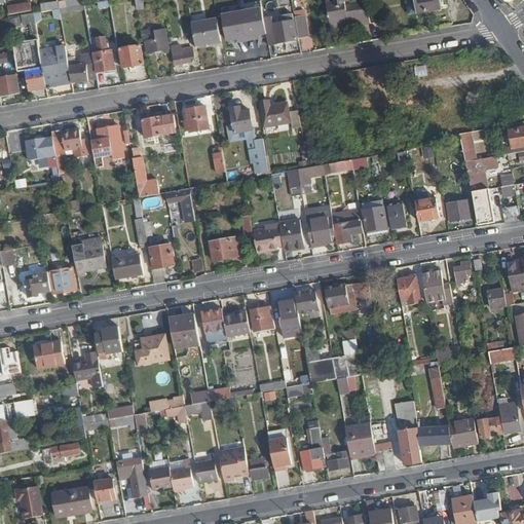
[(5,13),(29,9),(27,0),(3,4),(5,13)]
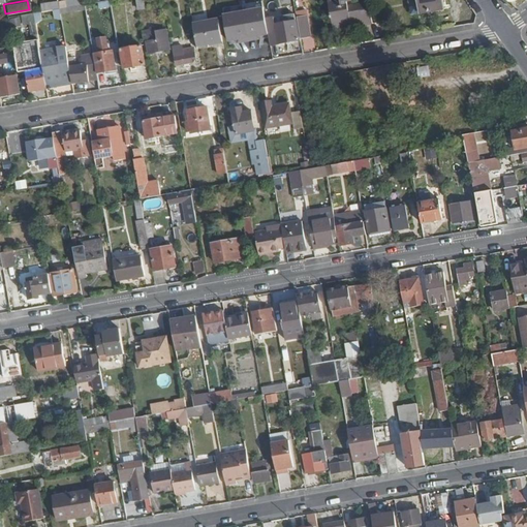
[(38,3),(40,9),(57,6),(56,0),(38,3)]
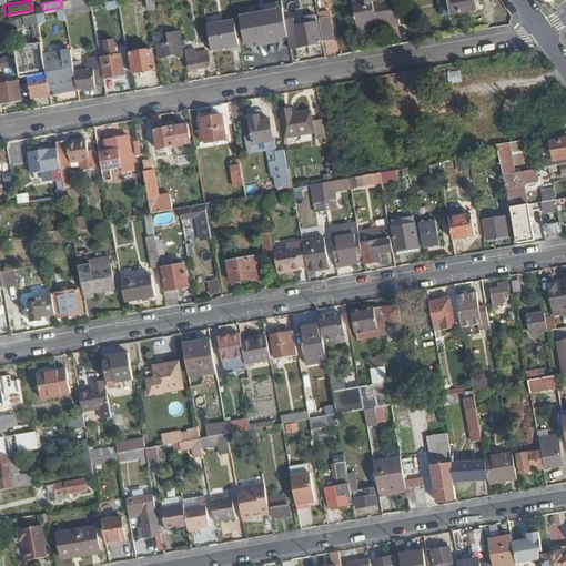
[(68,0),(68,10),(81,10),(81,0),(68,0)]
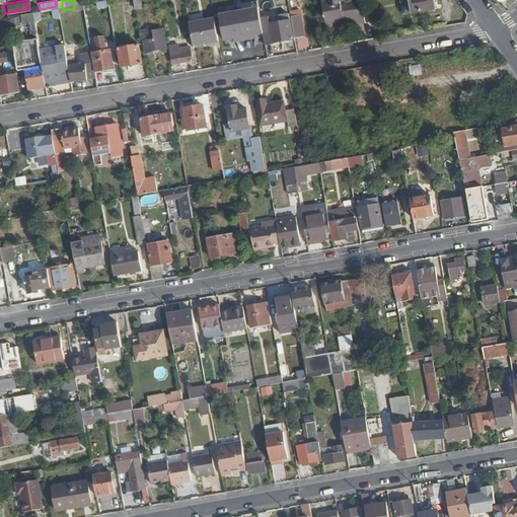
[(128,0),(129,8),(138,8),(137,0),(128,0)]
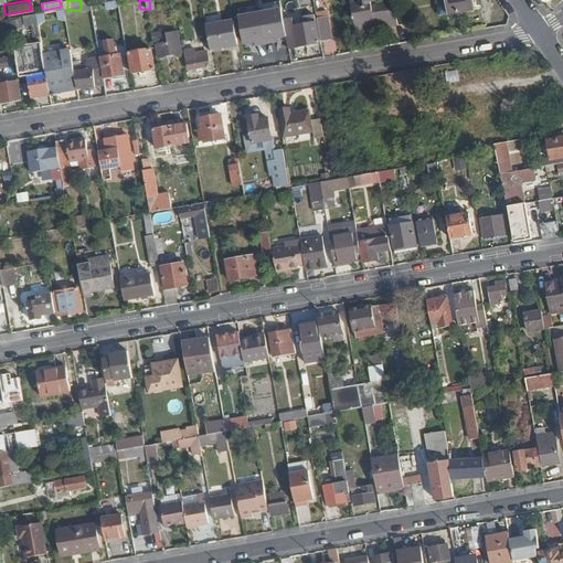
[(395,24),(392,3),(370,7),(369,0),(362,0),(349,2),(353,27),(373,23),(373,20),(381,19),(383,27),(395,24)]
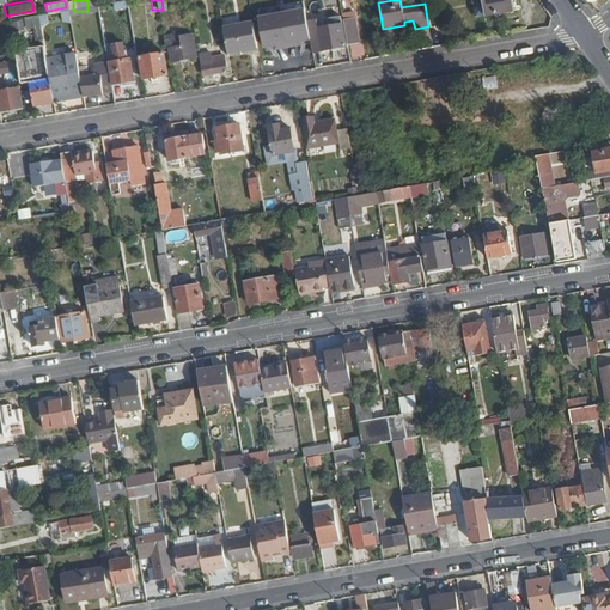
[(512,11),(510,0),(482,0),(486,16),(512,11)]
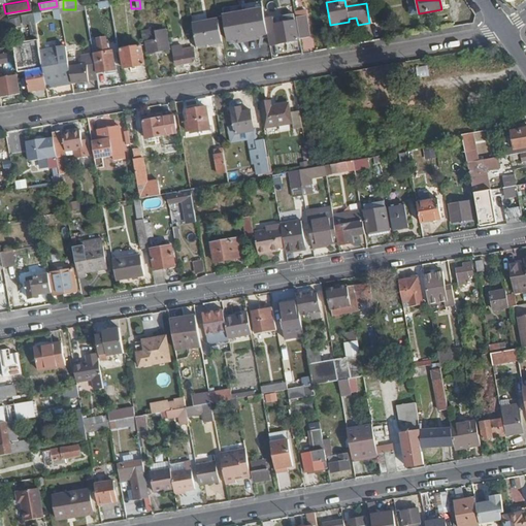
[(226,40),(265,33),(263,19),(261,7),(222,14),(226,40)]
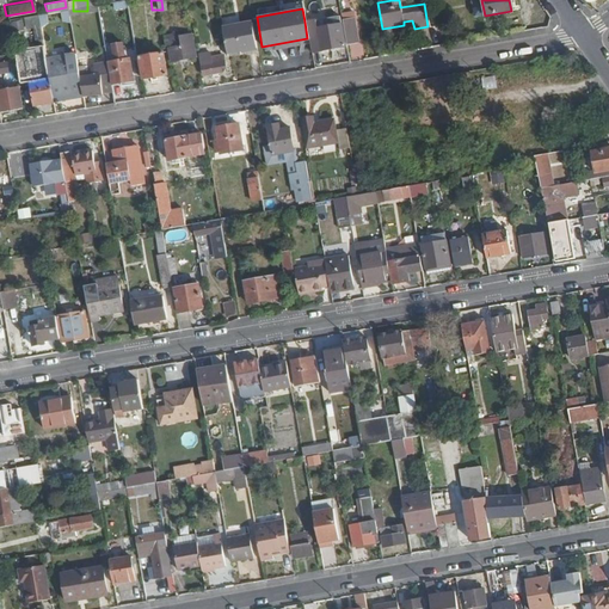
[(22,24),(44,23),(43,13),(22,14),(22,24)]
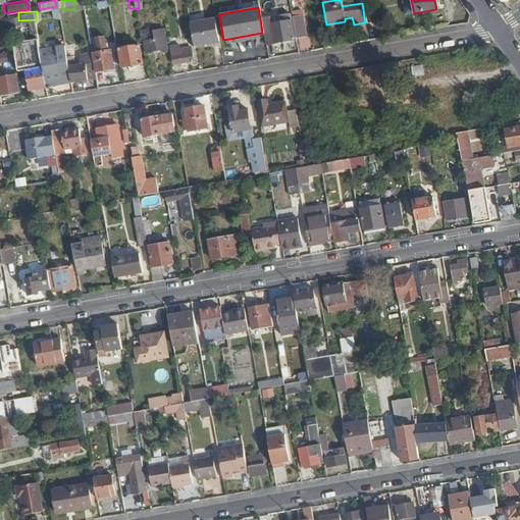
[(264,44),(292,39),(288,13),(260,18),(262,33),(264,44)]
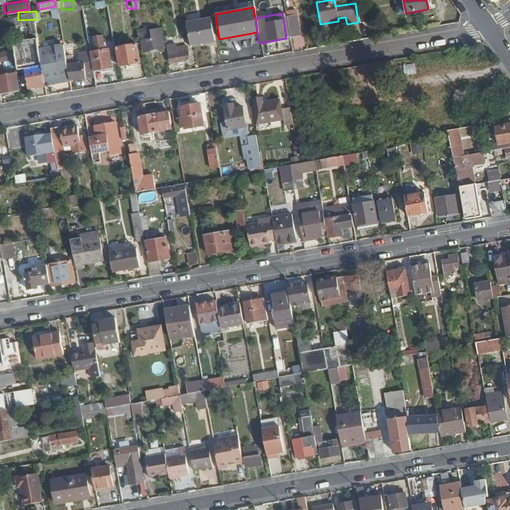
[(298,33),(294,14),(285,15),(288,35),(298,33)]
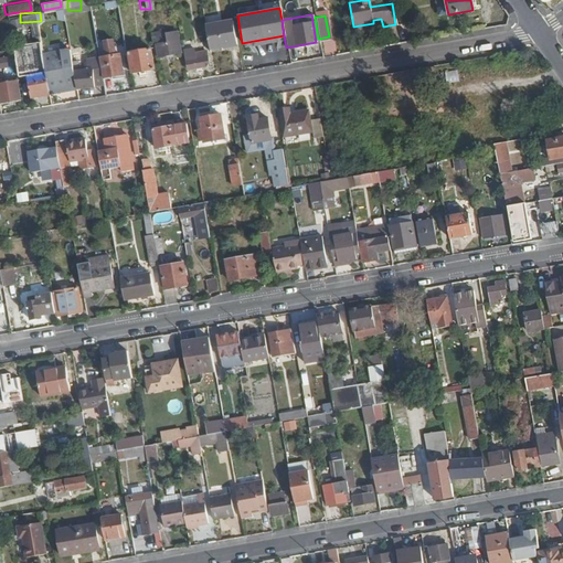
[(235,43),(231,19),(203,24),(208,48),(235,43)]
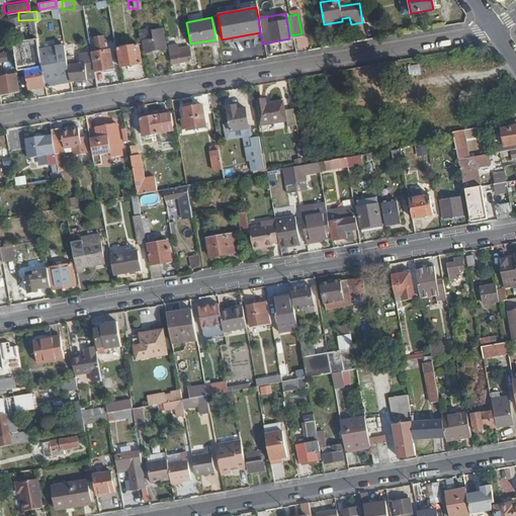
[(164,47),(161,27),(142,31),(142,28),(137,28),(139,36),(140,36),(141,39),(142,39),(144,50),(164,47)]
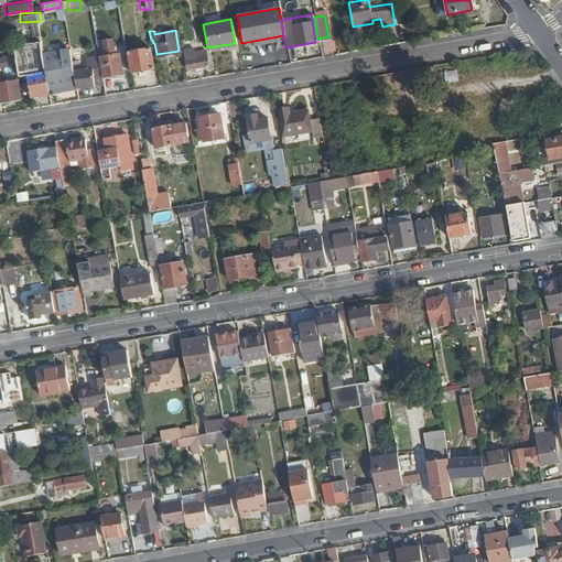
[(206,64),(204,54),(202,55),(201,49),(193,51),(192,46),(182,49),(185,67),(206,64)]
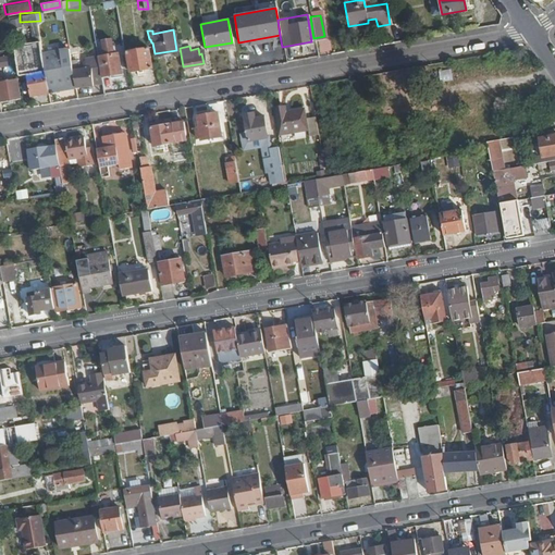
[(73,82),(70,60),(68,47),(41,51),(48,86),(73,82)]
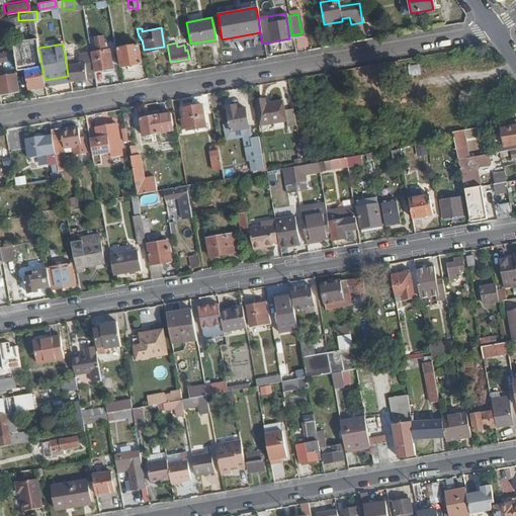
[(140,62),(137,44),(116,47),(119,65),(140,62)]
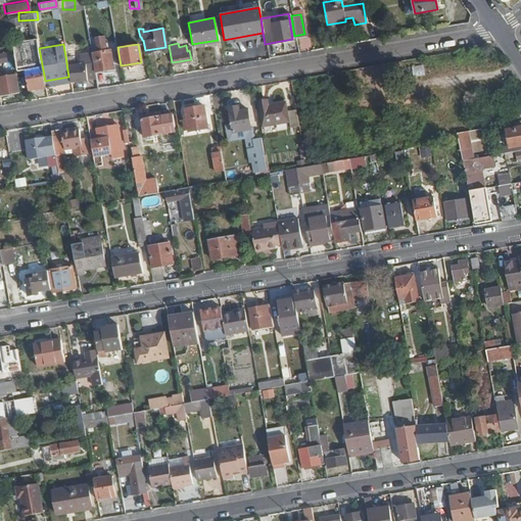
[(113,67),(109,49),(90,52),(94,70),(113,67)]
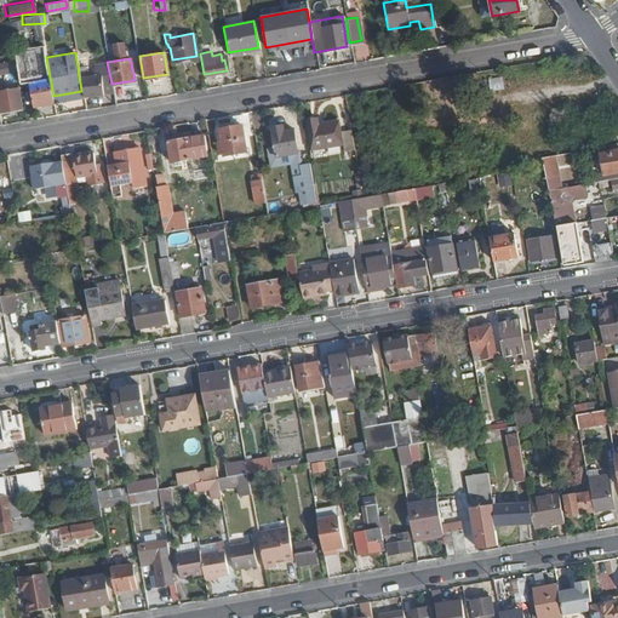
[(83,66),(78,67),(81,91),(83,95),(113,91),(112,84),(107,62),(95,64),(96,74),(84,73),(83,66)]
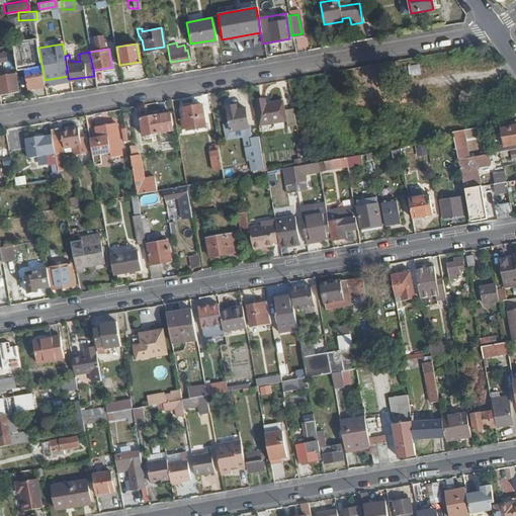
[(44,86),(40,64),(22,67),(26,88),(44,86)]
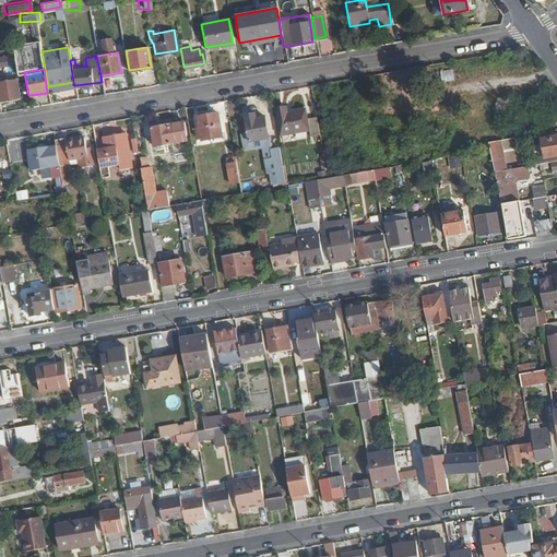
[(19,97),(15,78),(0,80),(0,101),(19,97)]
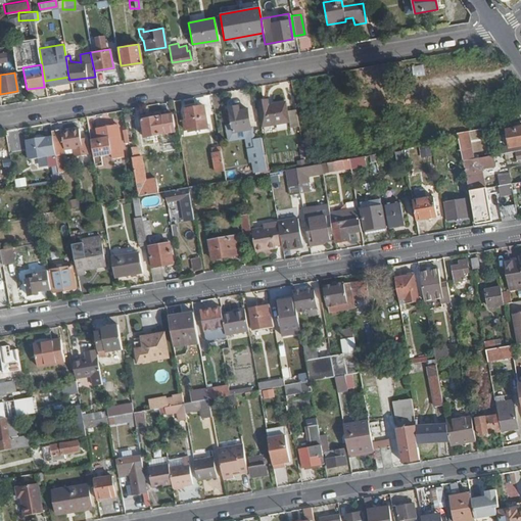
[(410,108),(407,93),(398,94),(400,110),(410,108)]
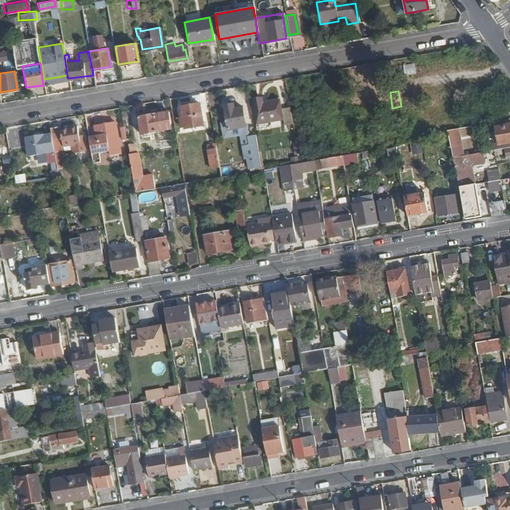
[(280,118),(276,99),(260,101),(259,97),(248,98),(253,123),(280,118)]
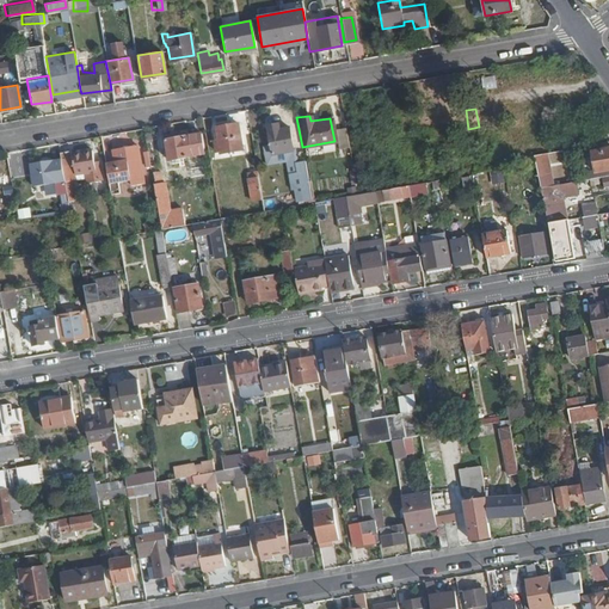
[(239,148),(234,123),(214,128),(217,153),(239,148)]
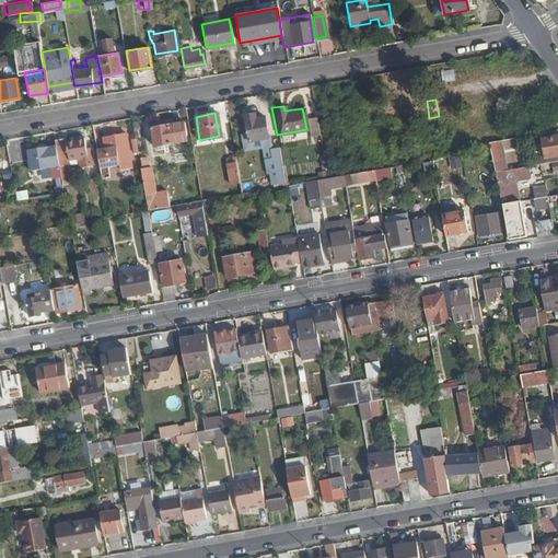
[(266,137),(262,116),(253,117),(253,113),(241,114),(246,140),(266,137)]
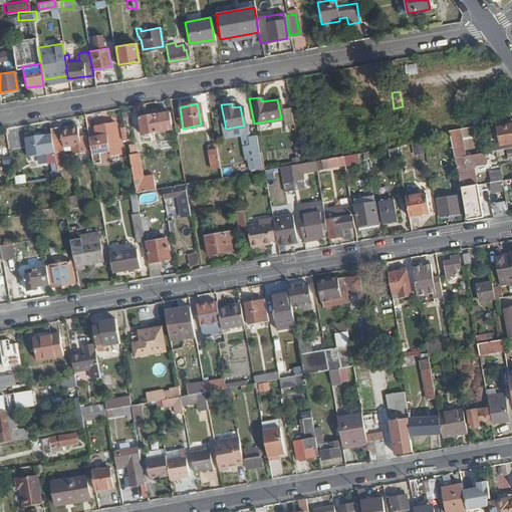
[(170,130),(167,111),(137,116),(140,135),(170,130)]
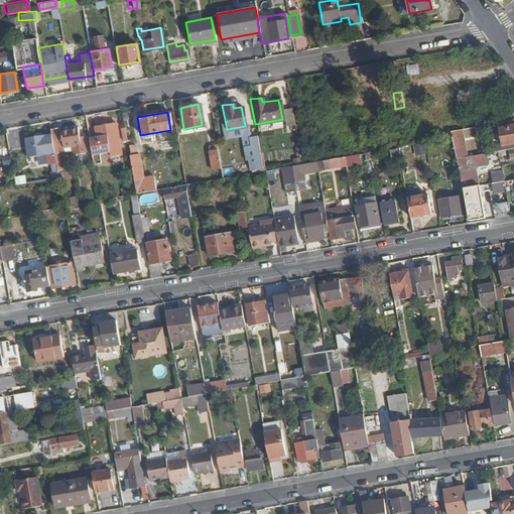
[(123,153),(118,123),(93,127),(94,136),(87,138),(91,163),(102,161),(100,153),(108,152),(108,156),(123,153)]
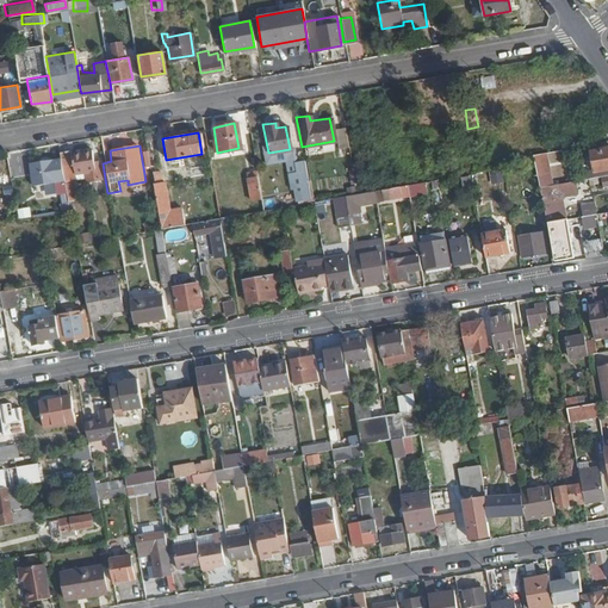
[(607,147),(589,150),(593,172),(607,168),(607,147)]
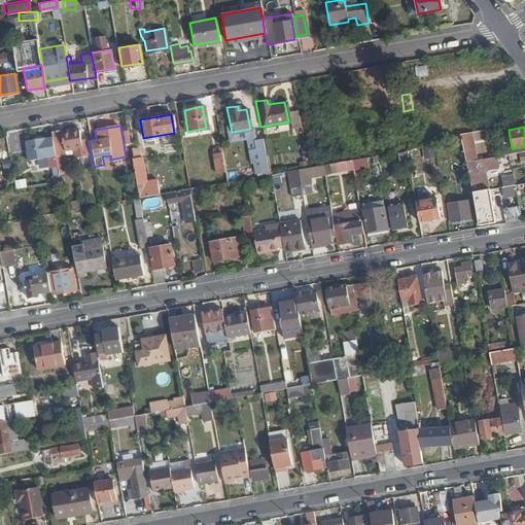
[(84,155),(81,139),(78,140),(76,129),(56,133),(55,130),(48,131),(49,136),(53,153),(56,173),(64,171),(61,152),(71,150),(72,158),(84,155)]
